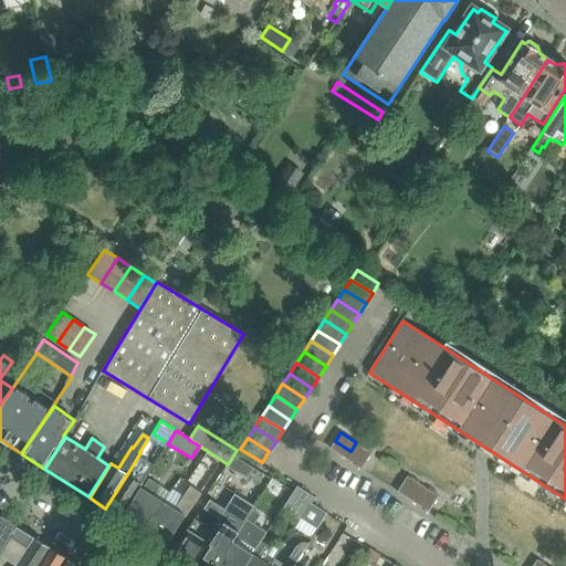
[(331,449),(346,459),(350,451),(335,441),(331,449)]
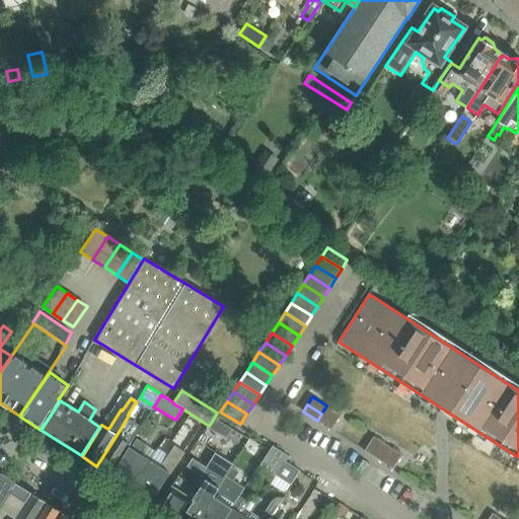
[(321,414),(337,423),(341,416),(326,405),(321,414)]
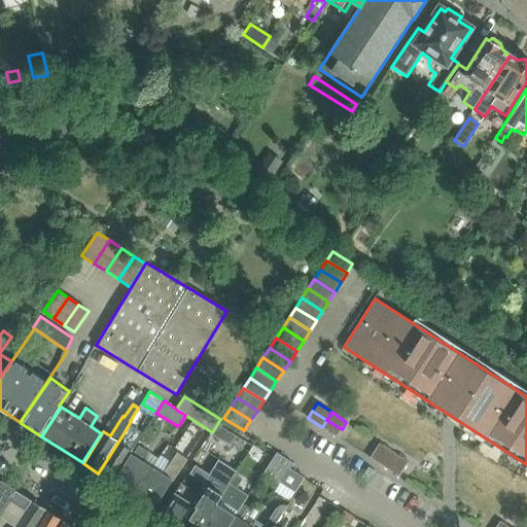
[(326,420),(322,427),(337,436),(342,429),(326,420)]
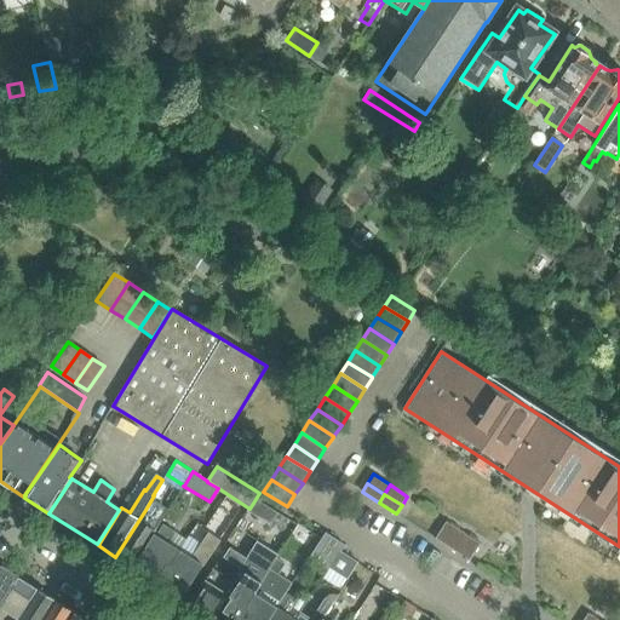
[(208,532),(223,541),(228,535),(236,521),(240,523),(250,509),(230,497),(208,532)]
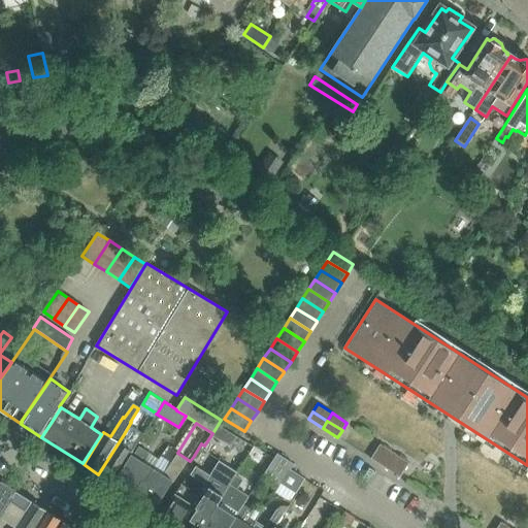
[(211,436),(230,447),(236,436),(218,425),(212,433),(213,433),(211,436)]
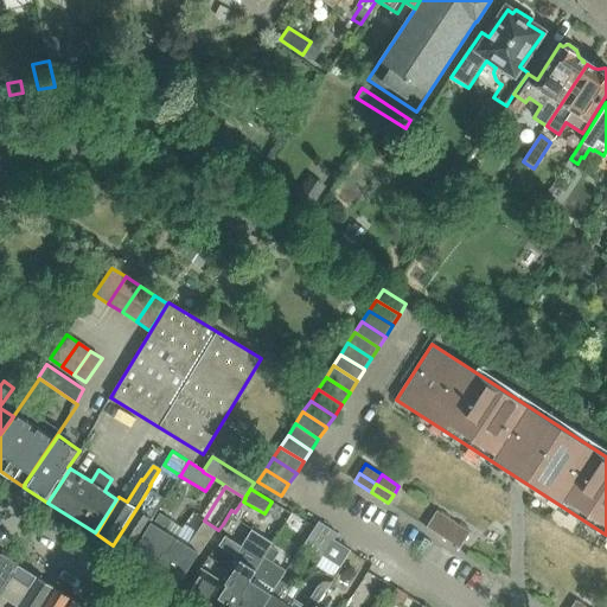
[(151,504),(142,499),(113,545),(131,556),(152,523),(153,519),(145,513),(151,504)]
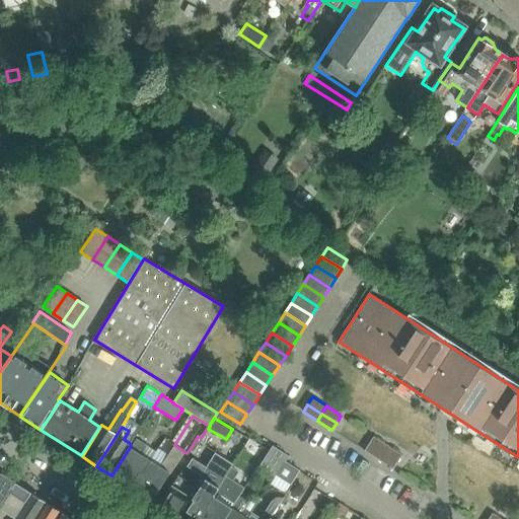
[(369,444),(383,453),(388,446),(374,437),(369,444)]
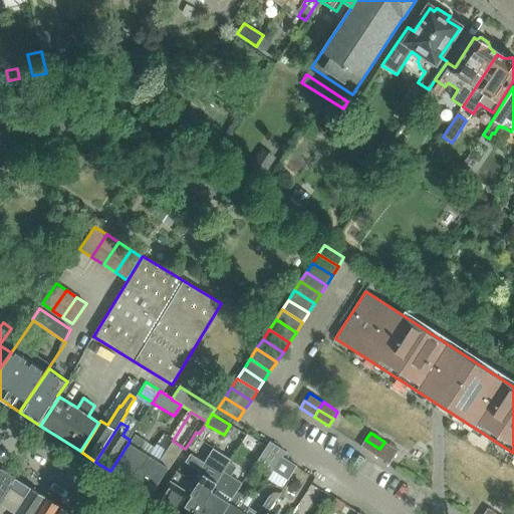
[(130,444),(129,443),(110,471),(129,482),(138,467),(141,469),(149,456),(140,450),(146,441),(136,435),(130,444)]
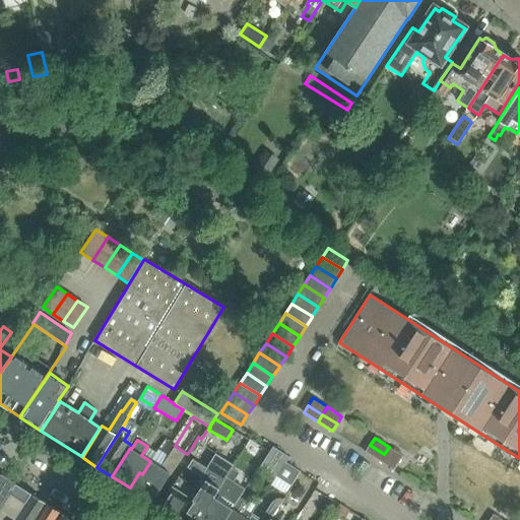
[(384,454),(370,445),(365,452),(379,461),(384,454)]
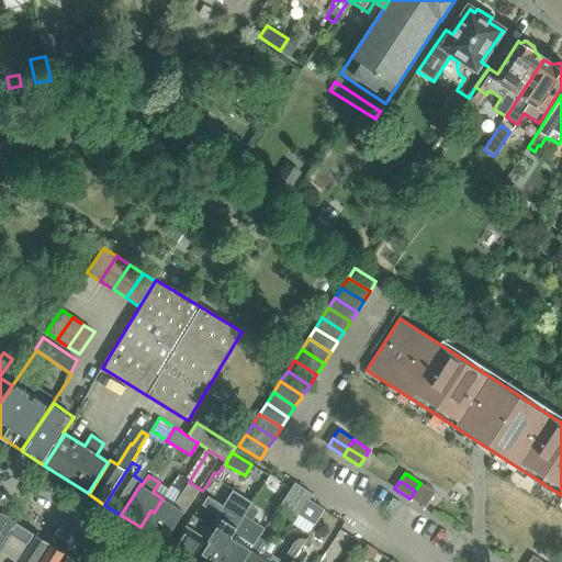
[(141,527),(165,542),(198,490),(187,482),(172,504),(163,498),(154,513),(150,510),(141,527)]
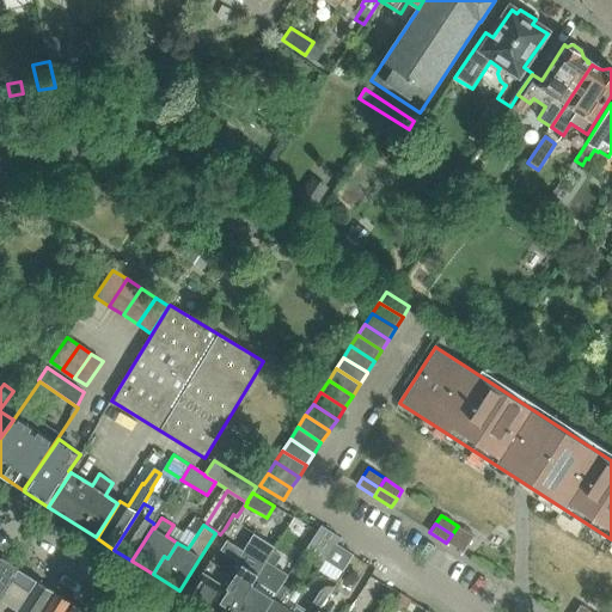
[(337,544),(341,538),(322,525),(307,550),(325,563),(337,544)]
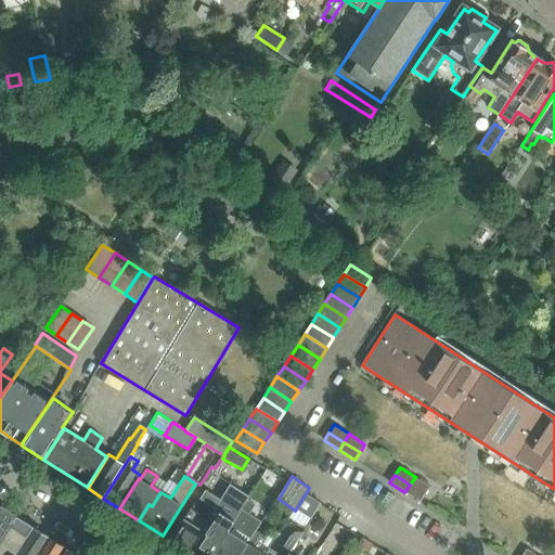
[(415,477),(410,485),(425,494),(430,487),(415,477)]
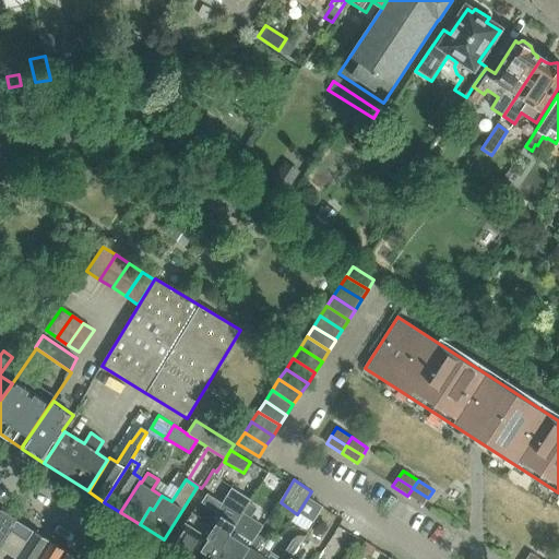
[(193,558),(217,558),(225,548),(222,547),(259,489),(260,486),(253,482),(236,509),(224,501),(216,513),(222,516),(193,558)]
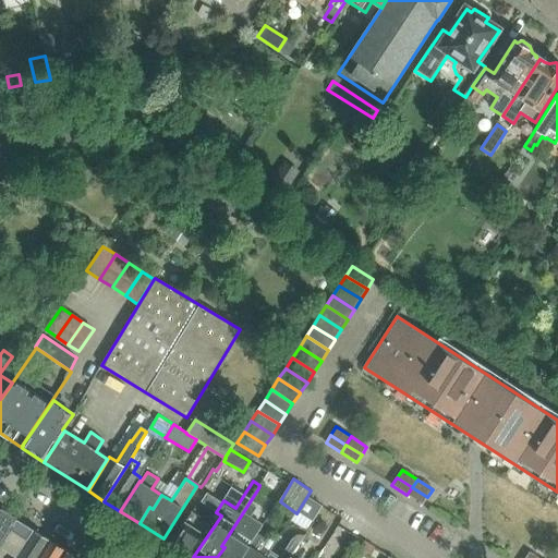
[(412,487),(407,495),(423,505),(427,497),(412,487)]
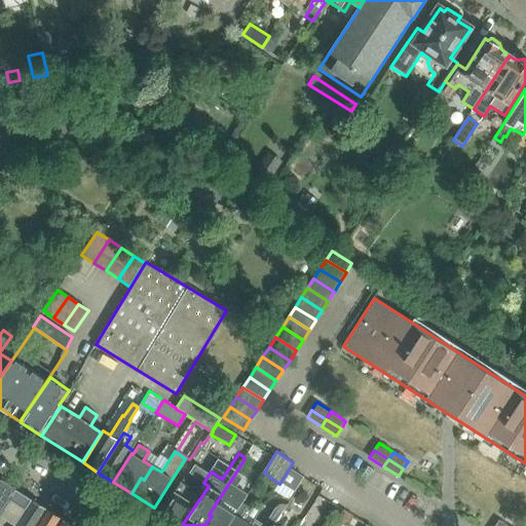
[(212,516),(204,525),(228,525),(242,504),(233,498),(246,479),(239,475),(248,462),(243,460),(209,515),(212,516)]
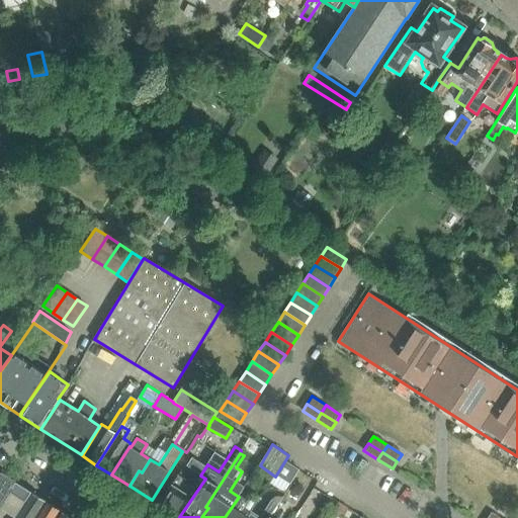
[(275,477),(290,487),(301,470),(285,460),(275,477)]
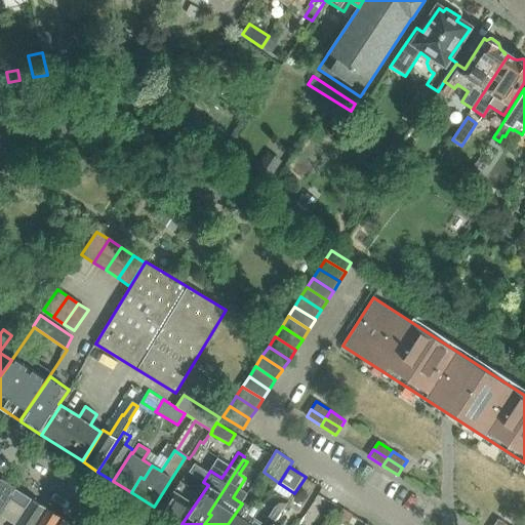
[(1,480),(0,480),(0,514),(15,489),(1,480)]
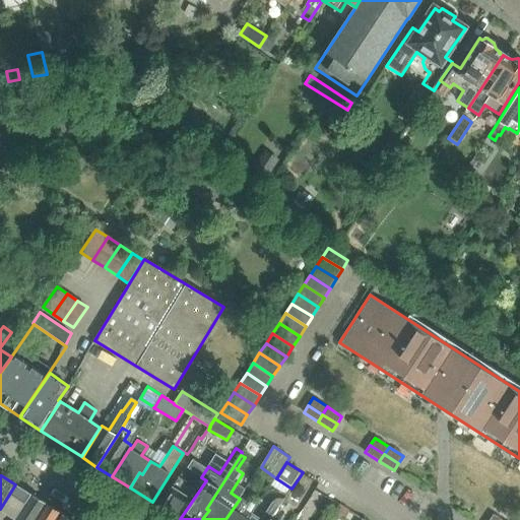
[(159,507),(180,519),(206,480),(201,477),(195,486),(180,477),(160,506),(159,507)]
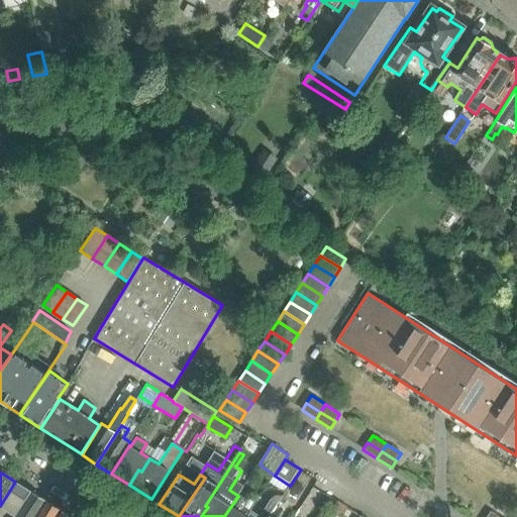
[(0,516),(2,516),(7,512),(15,516),(31,492),(15,482),(0,506),(0,516)]
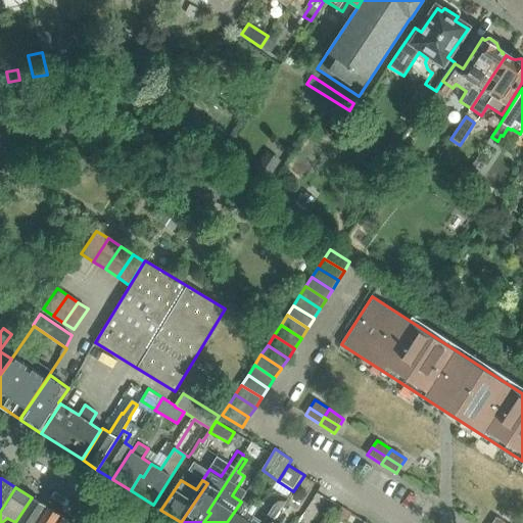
[(36,522),(46,507),(32,497),(15,522),(14,522),(36,522)]
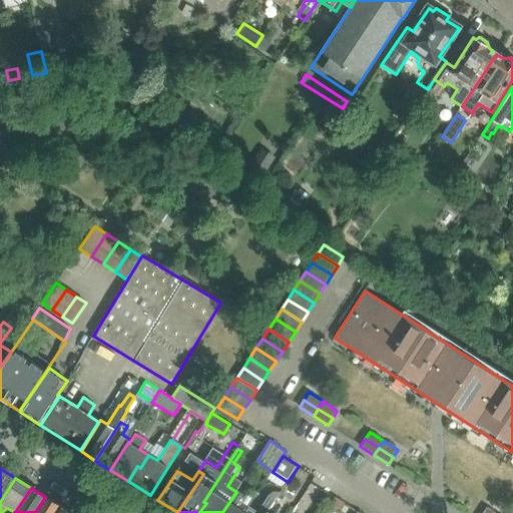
[(236,492),(222,512),(243,512),(247,506),(254,497),(248,492),(244,498),(236,492)]
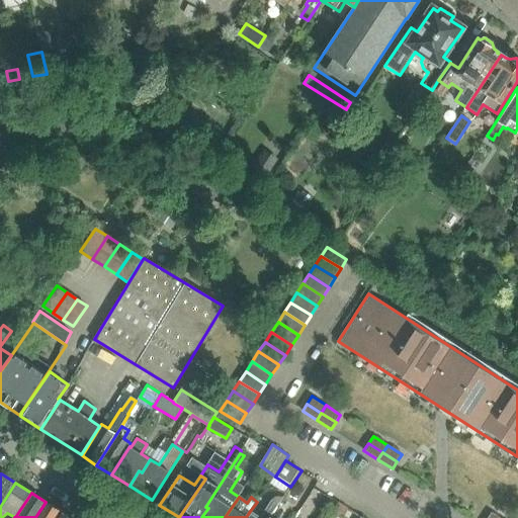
[(268,517),(279,517),(290,502),(282,497),(271,515),(268,517)]
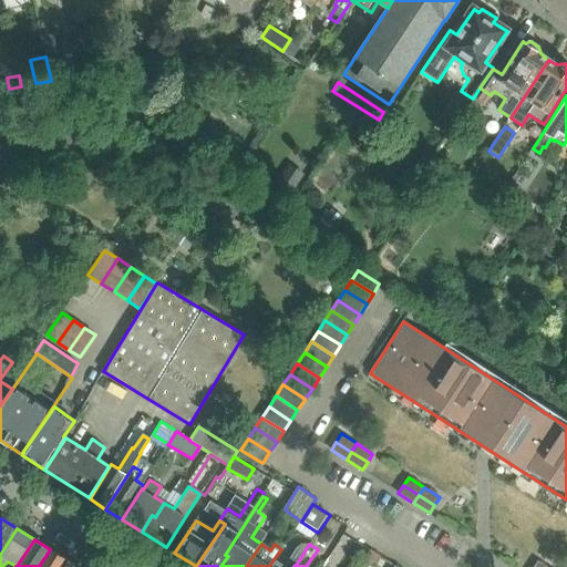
[(39,566),(61,566),(66,559),(50,549),(39,566)]
